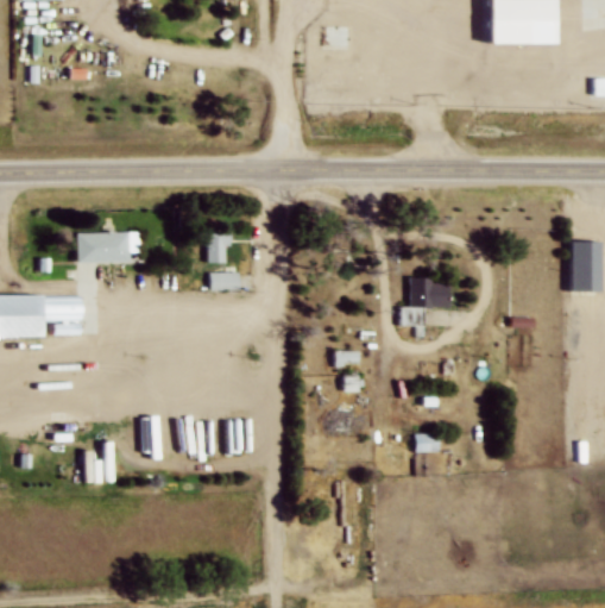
[(480,0),(547,0),(547,46),(480,46),(480,0)]
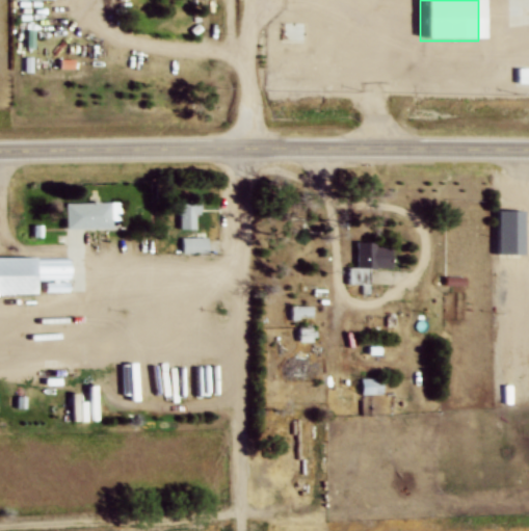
[(202,200),(172,200),(172,212),(182,212),(182,232),(202,232),(202,200)]
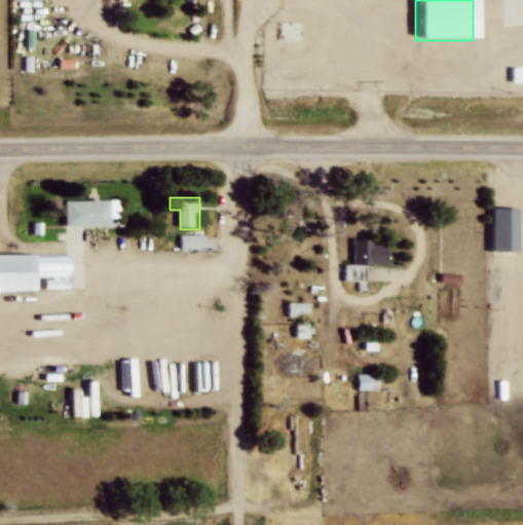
[(67,200),(67,227),(120,227),(120,200),(67,200)]
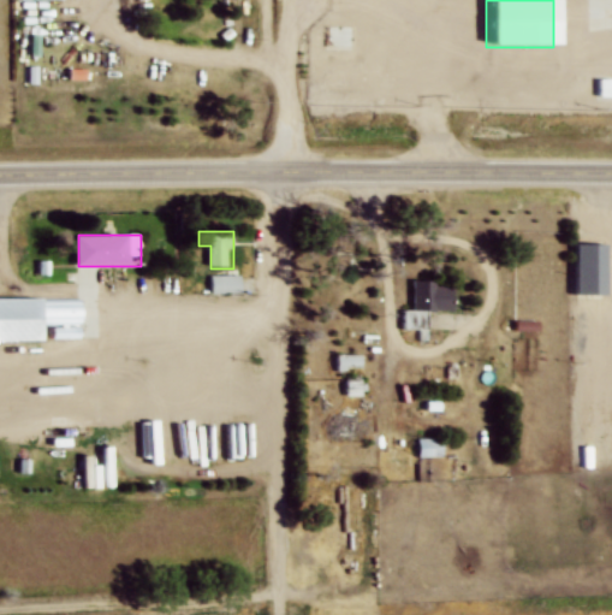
[(580,243),(581,294),(611,294),(611,243),(580,243)]
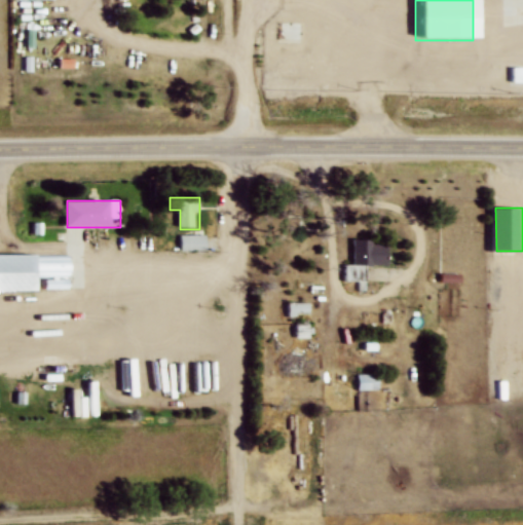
[(183,250),(208,250),(208,237),(183,237),(183,250)]
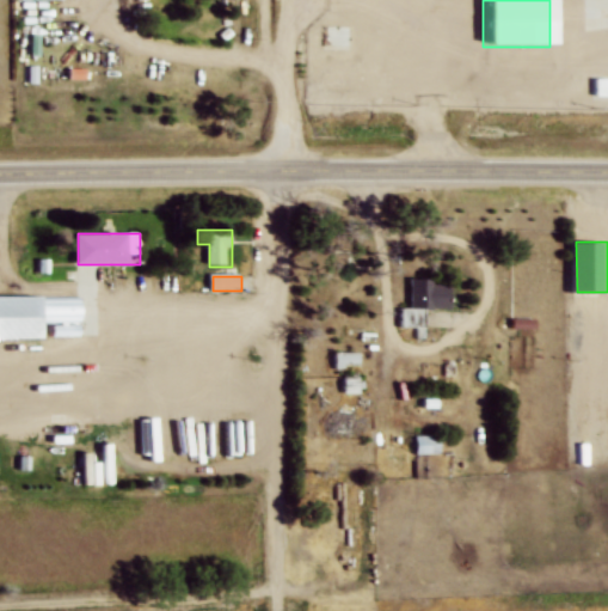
[(415,277),(415,305),(404,305),(404,327),(417,327),(417,337),(429,337),(429,309),(453,309),(453,285),(434,285),(434,277),(415,277)]
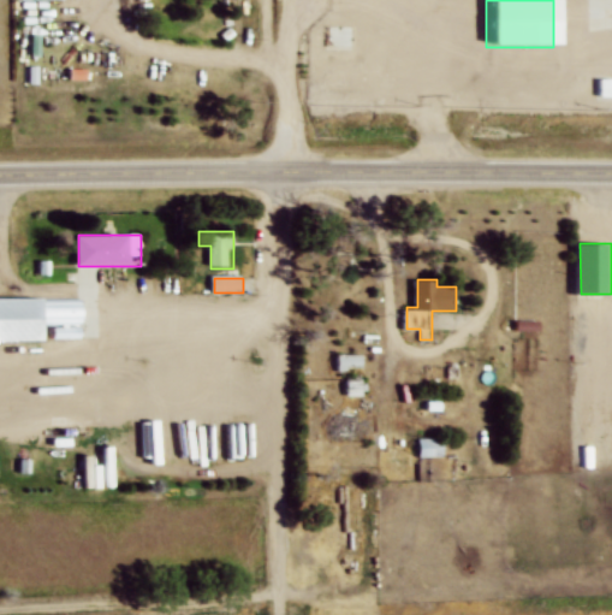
[(0,341),(42,341),(42,299),(0,299),(0,341)]
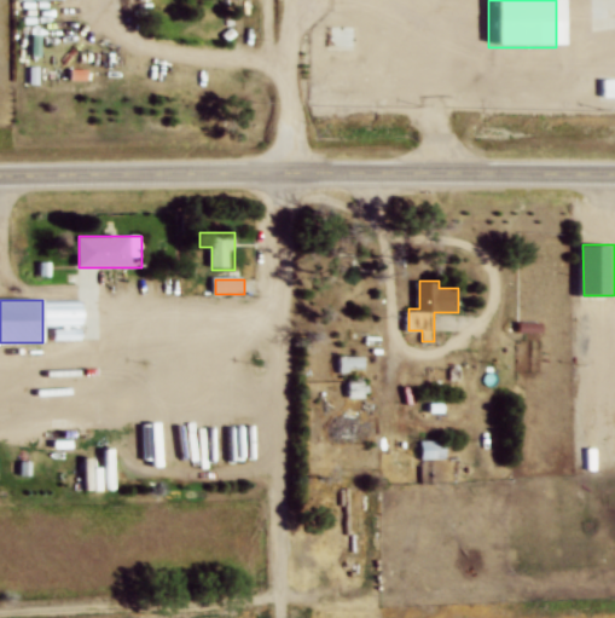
[(342,356),(342,367),(367,367),(367,357),(342,356)]
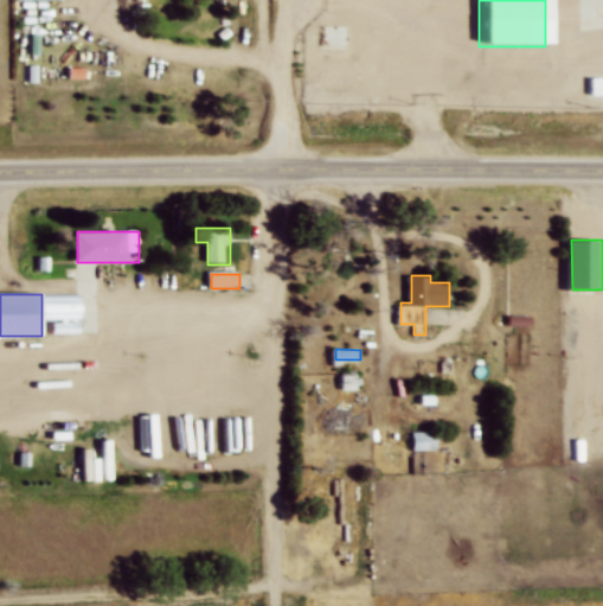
[(345,371),(344,388),(357,389),(359,372),(345,371)]
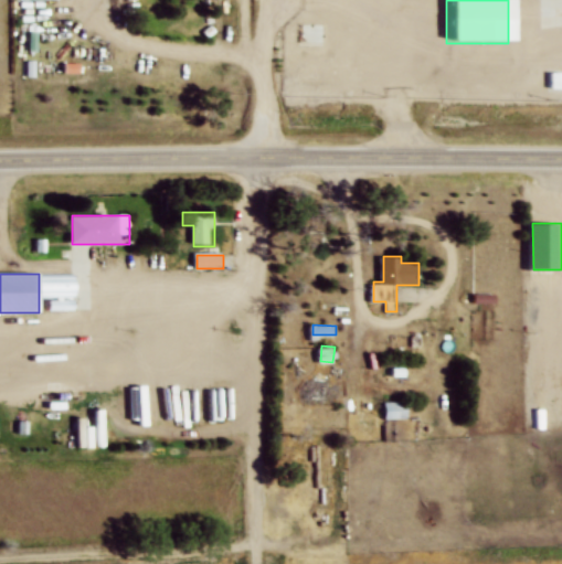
[(386,404),(388,418),(407,418),(407,403),(386,404)]
